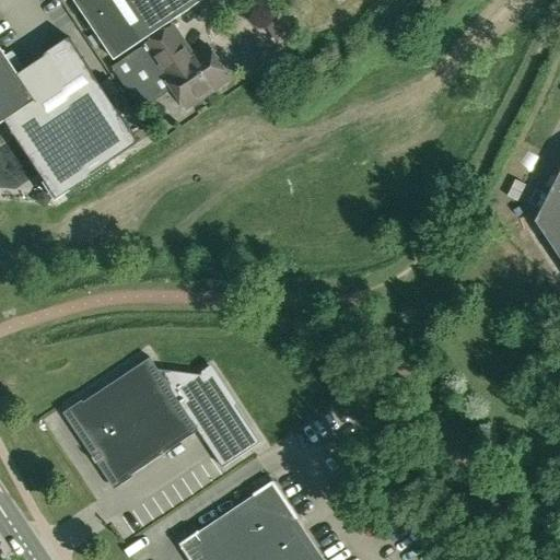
[(73,0),(114,60),(203,0),(73,0)]
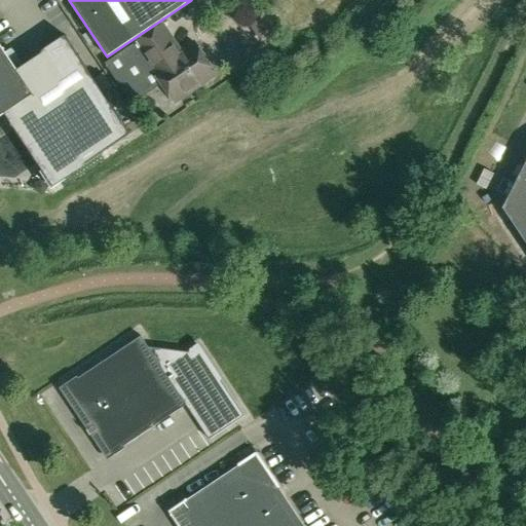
[(163,84),(176,102),(179,99),(184,101),(191,96),(192,90),(216,74),(195,42),(166,61),(157,47),(172,38),(162,25),(133,44),(104,65),(130,106),(163,84)]
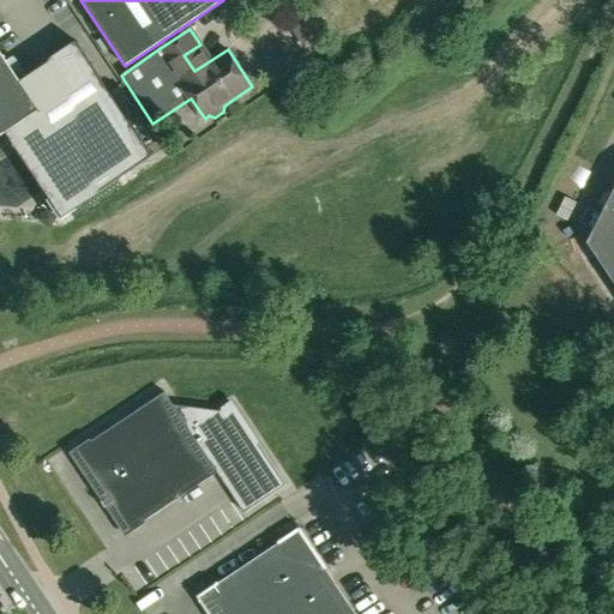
[(0,133),(1,133),(58,217),(73,208),(73,209),(154,155),(76,40),(24,74),(12,56),(4,61),(0,56),(0,133)]
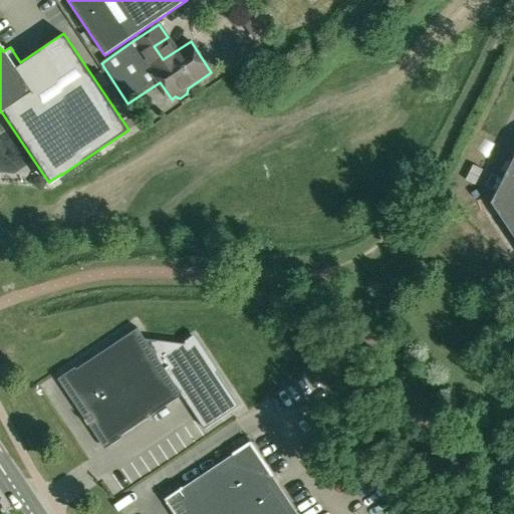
[(513,158),(491,203),(513,236),(513,158)]
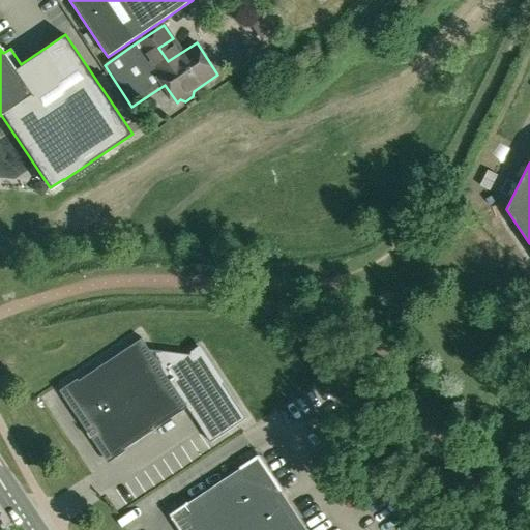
[(192,354),(149,349),(142,339),(63,391),(109,460),(188,407),(211,442),(247,418),(200,348),(192,354)]
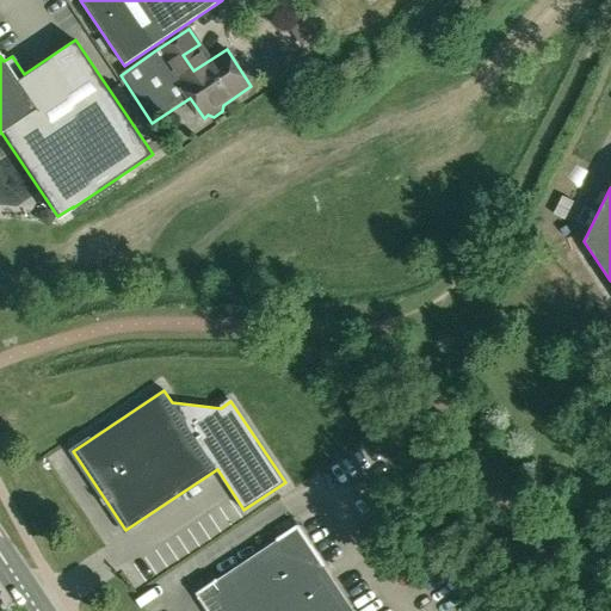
[(355,610),(298,526),(197,593),(208,610),(355,610)]
